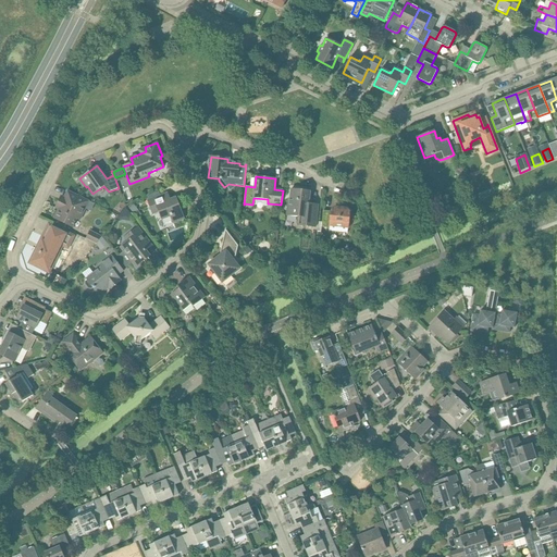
[(316,227),(318,205),(309,203),(310,192),(291,189),(289,199),(288,199),(286,215),(298,217),(297,225),(316,227)]
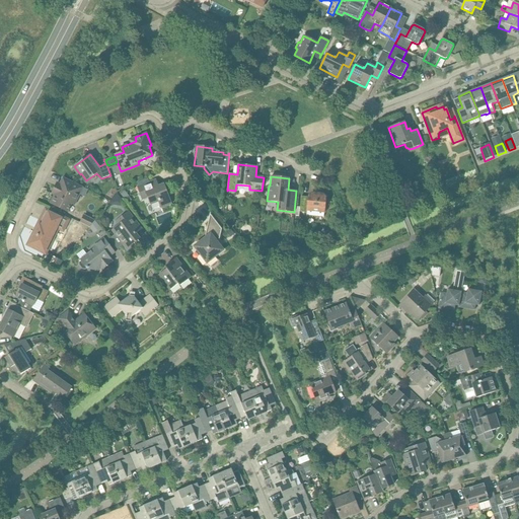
[(57,191),(51,203),(68,212),(72,204),(74,205),(79,195),(83,188),(69,180),(63,177),(60,183),(57,182),(54,190),(57,191)]
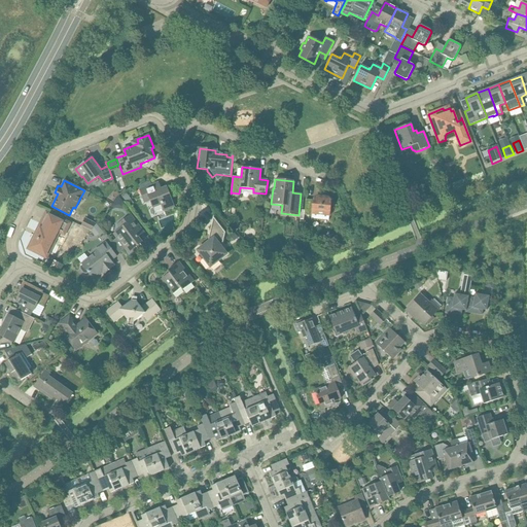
[(152,185),(140,189),(144,203),(150,200),(153,208),(162,205),(164,211),(174,207),(167,187),(155,191),(152,185)]
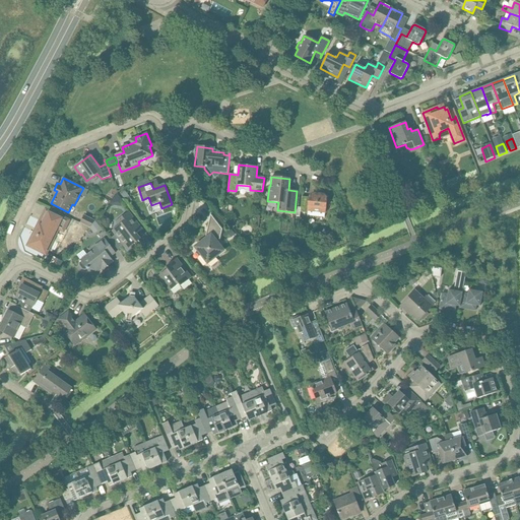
[(129,202),(132,200),(124,189),(119,193),(124,199),(126,198),(129,202)]
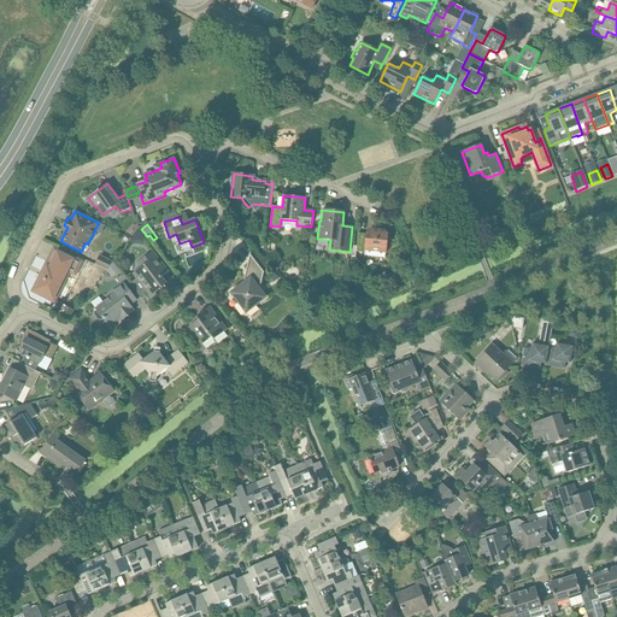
[(357,247),(356,252),(365,253),(364,257),(385,258),(386,252),(387,235),(385,231),(371,230),(368,234),(366,234),(358,234),(357,247)]
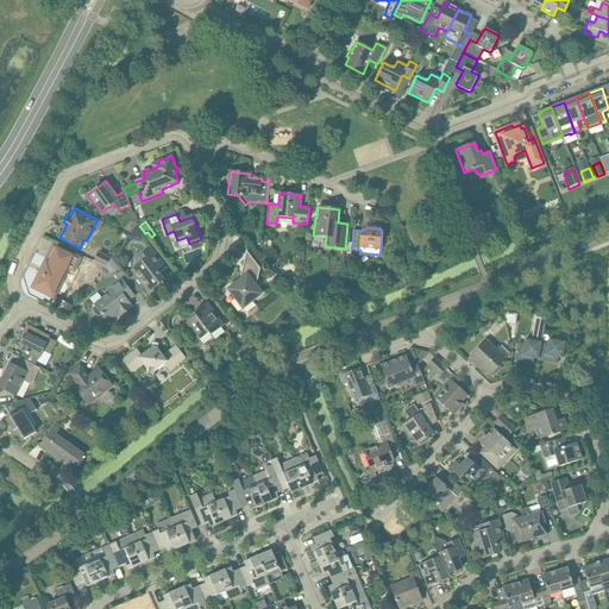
[(61,283),(75,256),(55,246),(42,274),(39,272),(32,288),(51,297),(58,282),(61,283)]
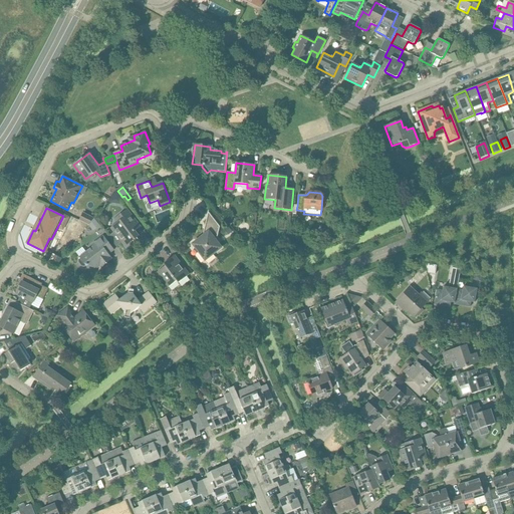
[(109,237),(108,236),(116,247),(117,247),(116,246),(121,242),(124,247),(139,236),(132,227),(137,223),(127,210),(114,220),(117,223),(110,228),(114,233),(109,237)]
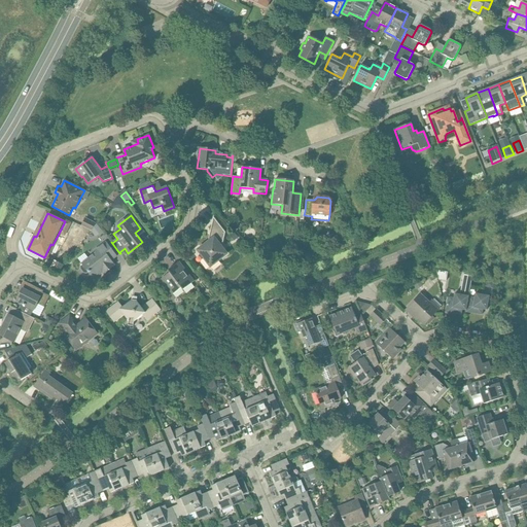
[(82,226),(91,231),(97,223),(86,218),(82,226)]
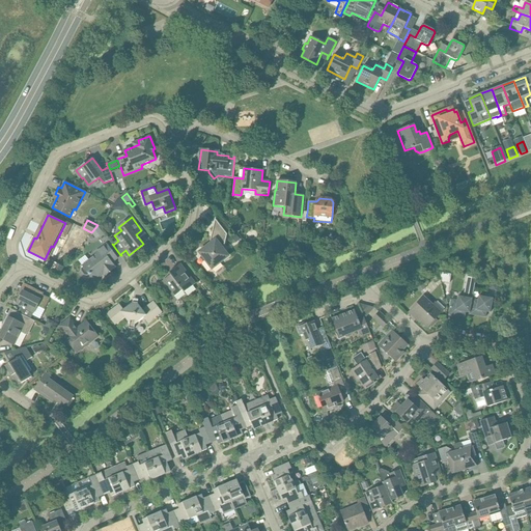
[(104,223),(99,226),(103,232),(108,228),(104,223)]
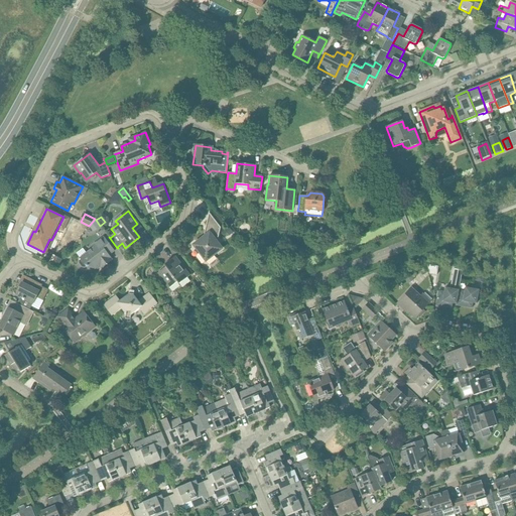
[(206,261),(222,249),(217,243),(220,229),(213,217),(207,221),(204,237),(194,245),(206,261)]
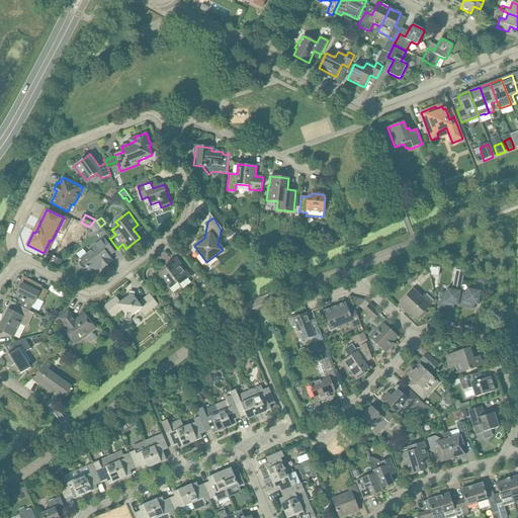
[(102,229),(100,227),(96,221),(95,220),(89,227),(95,234),(102,229)]
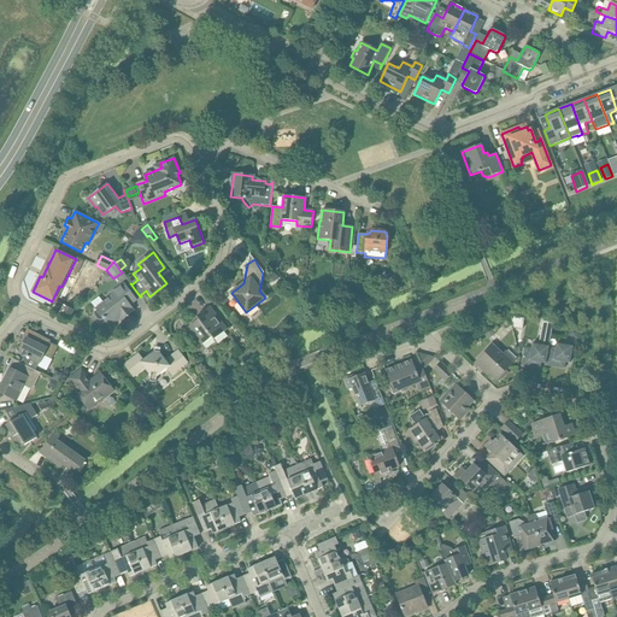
[(98,319),(101,321),(104,318),(110,327),(119,319),(121,321),(134,311),(130,305),(136,300),(124,283),(110,294),(112,297),(95,309),(97,310),(94,312),(94,315),(98,319)]
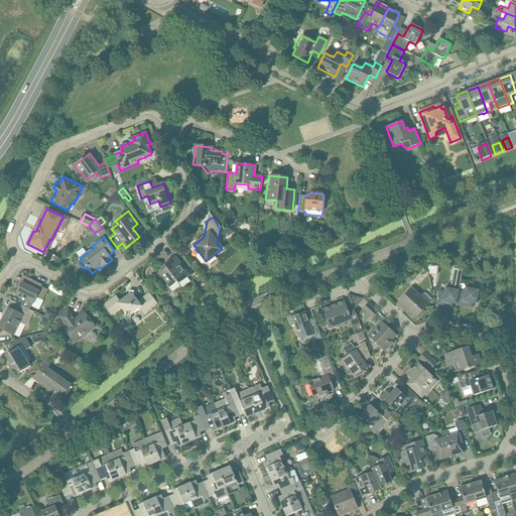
[(43,252),(40,258),(49,262),(57,266),(62,260),(47,252),(44,251),(43,252)]
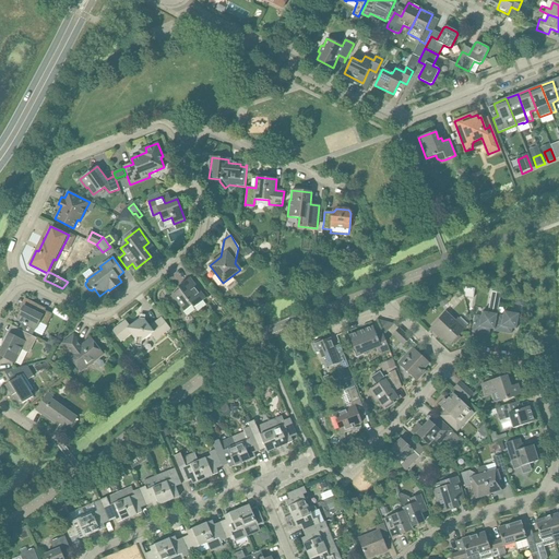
[(178,287),(179,289),(170,296),(182,312),(192,306),(193,308),(205,299),(190,277),(178,287)]
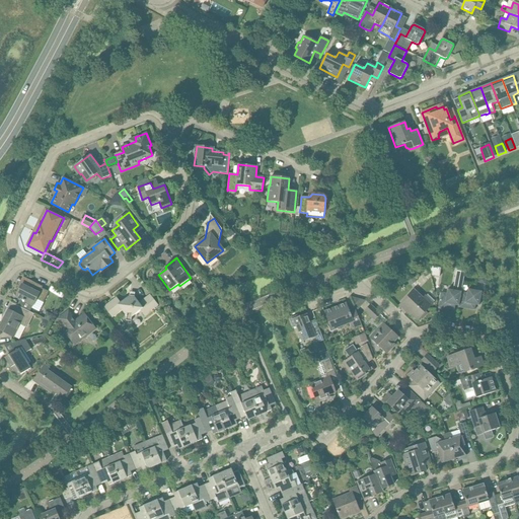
[(441,269),(430,267),(432,276),(439,277),(441,269)]
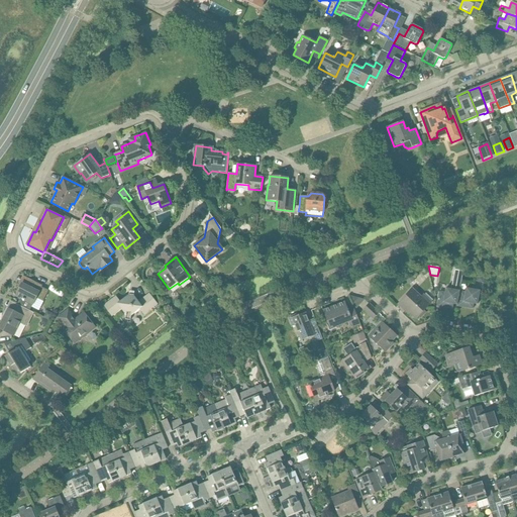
[(462,279),(463,273),(454,271),(453,278),(462,279)]
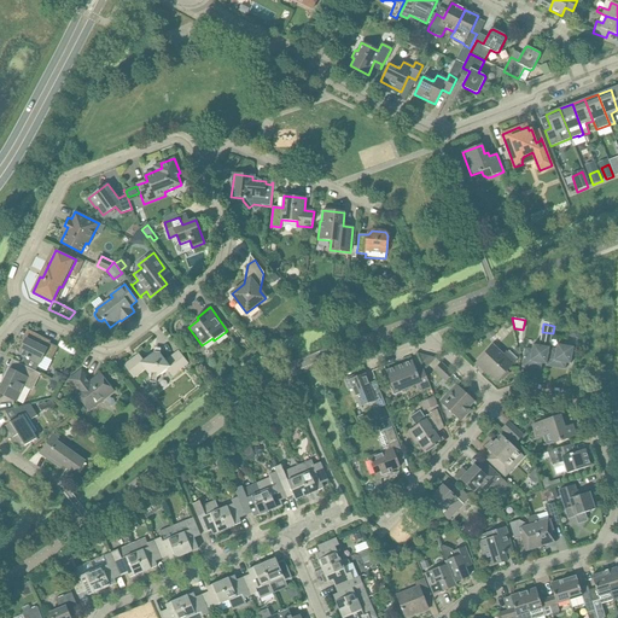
[(494,330),(485,334),(489,340),(496,336),(494,330)]
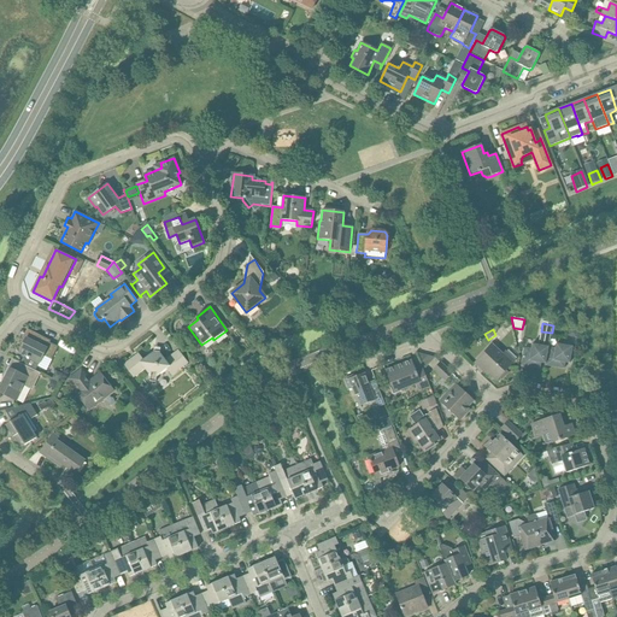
[(43,356),(52,359),(58,347),(50,342),(51,341),(33,331),(29,339),(27,338),(19,353),(40,364),(43,356)]
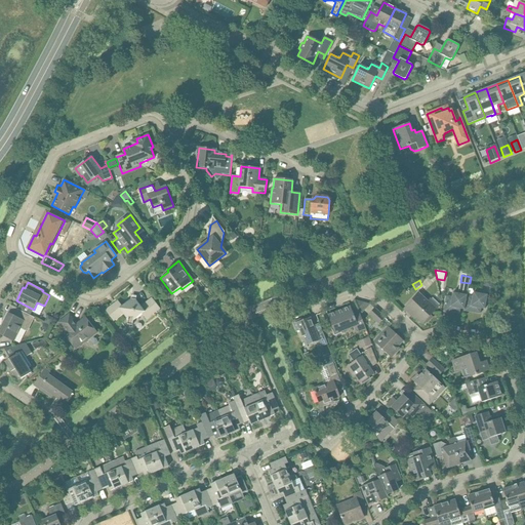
[(446,295),(444,312),(459,314),(460,309),(463,310),(467,295),(469,286),(459,284),(458,293),(453,292),(452,296),(446,295)]
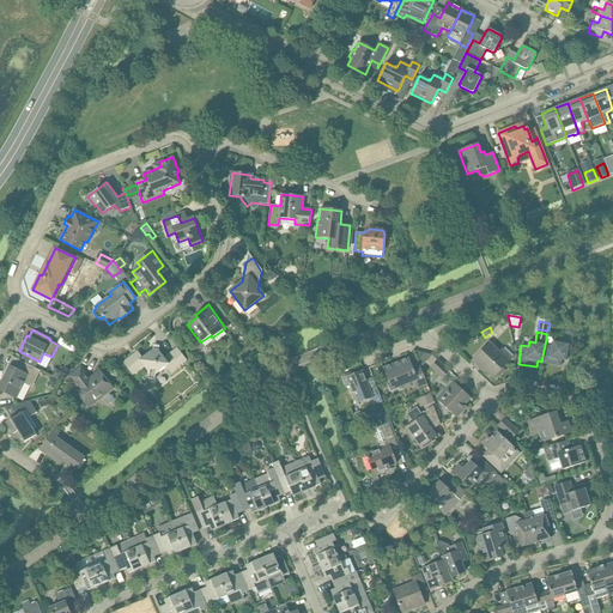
[(545,345),(541,362),(542,362),(542,363),(560,366),(562,360),(565,360),(569,345),(553,341),(552,346),(545,345)]
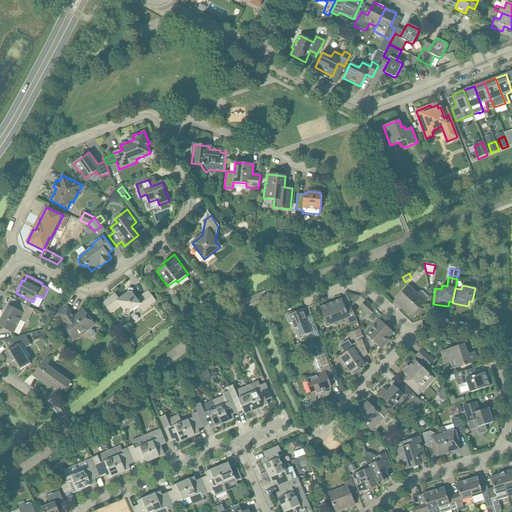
[(408,286),(395,300),(402,306),(402,305),(405,308),(416,296),(418,295),(408,286)]
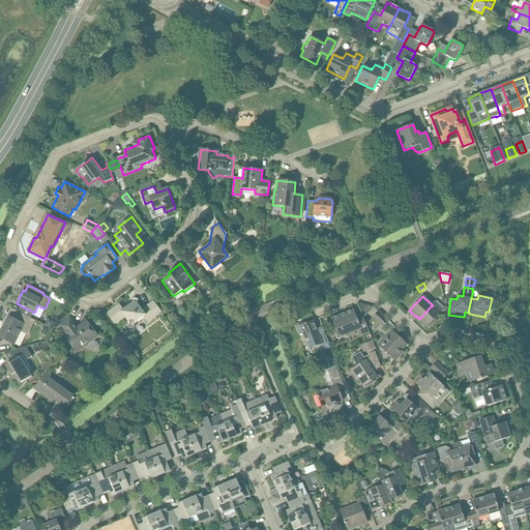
[(147,323),(162,312),(153,301),(142,310),(138,303),(138,302),(133,301),(131,302),(123,310),(119,303),(107,314),(114,324),(124,317),(129,323),(128,327),(134,328),(135,324),(143,317),(147,323)]
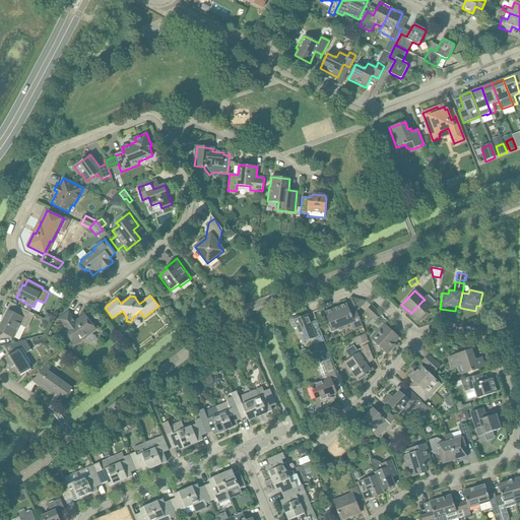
[(423,301),(411,313),(412,314),(411,314),(418,321),(420,318),(423,320),(429,314),(427,312),(431,308),(435,304),(427,297),(425,300),(423,301)]
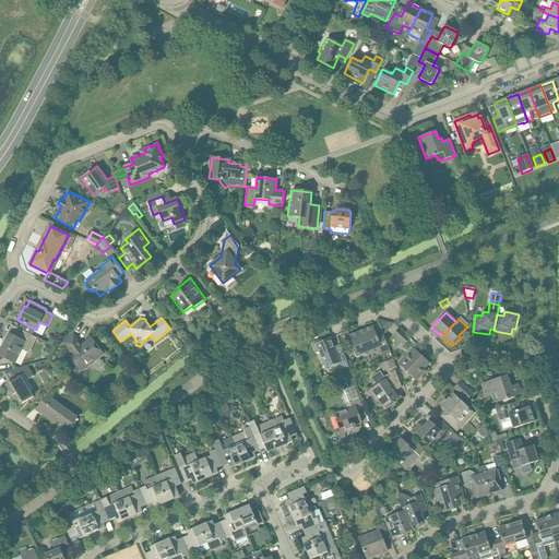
[(373,326),(364,330),(358,332),(348,336),(354,349),(353,351),(356,358),(364,355),(363,354),(377,348),(379,355),(390,351),(382,332),(377,334),(373,326)]
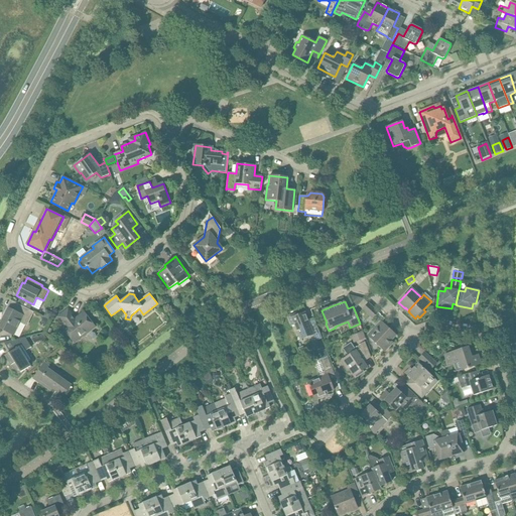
[(28,323),(28,321),(33,312),(16,303),(12,310),(8,308),(0,324),(0,329),(13,336),(17,328),(17,327),(19,321),(22,323),(22,324),(23,324),(24,324),(25,324),(26,324),(27,324),(27,323),(28,323)]
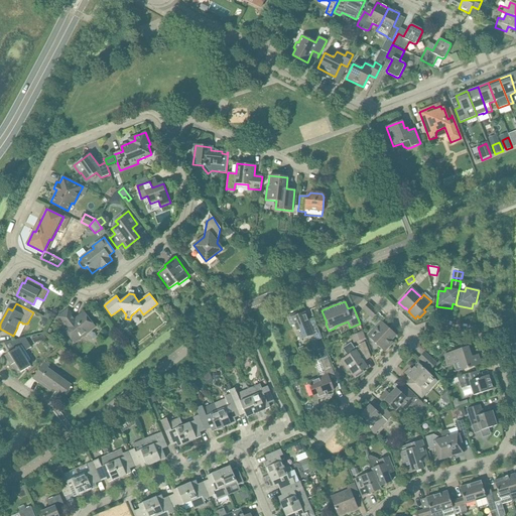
[(373,318),(378,312),(368,303),(363,308),(373,318)]
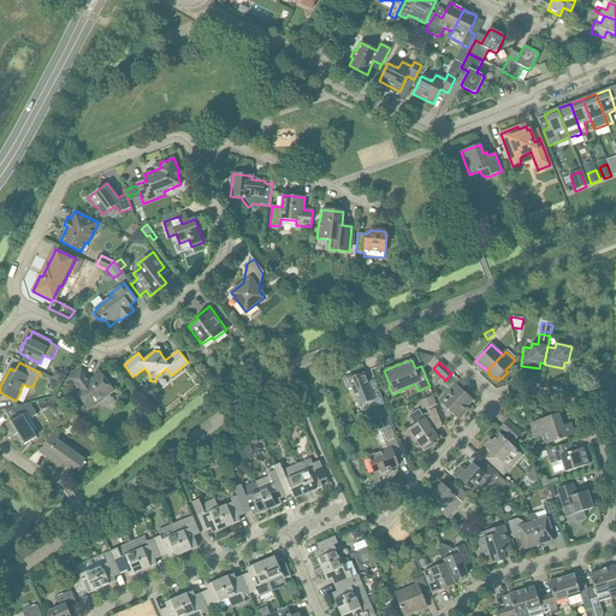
[(82,369),(69,379),(77,390),(76,391),(89,409),(113,391),(100,373),(90,380),(82,369)]
